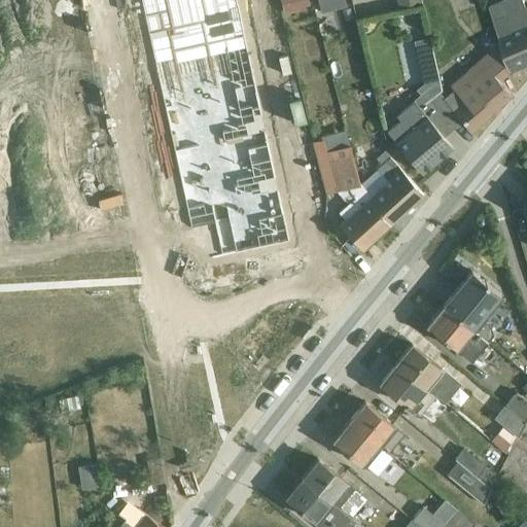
[(141,0),(159,79),(249,59),(236,0),(141,0)]
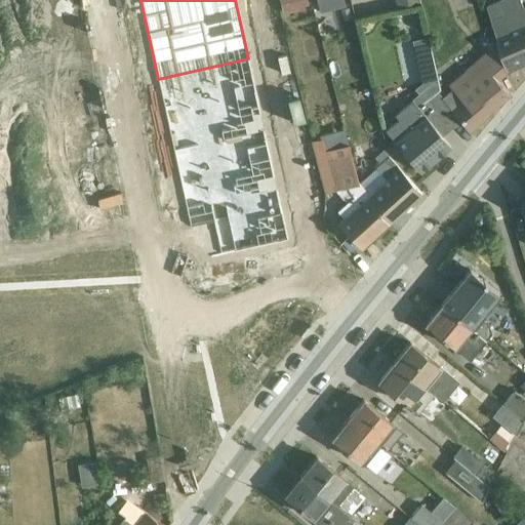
[(277,0),(280,11),(308,5),(306,0),(277,0)]
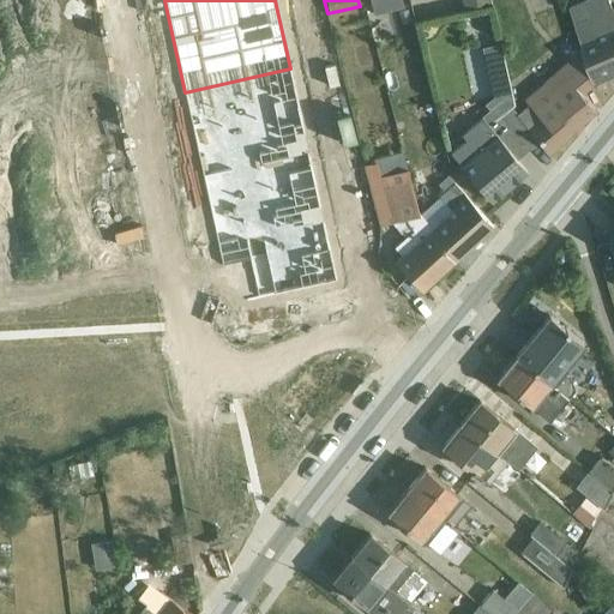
[(367,0),(369,12),(401,5),(398,0),(367,0)]
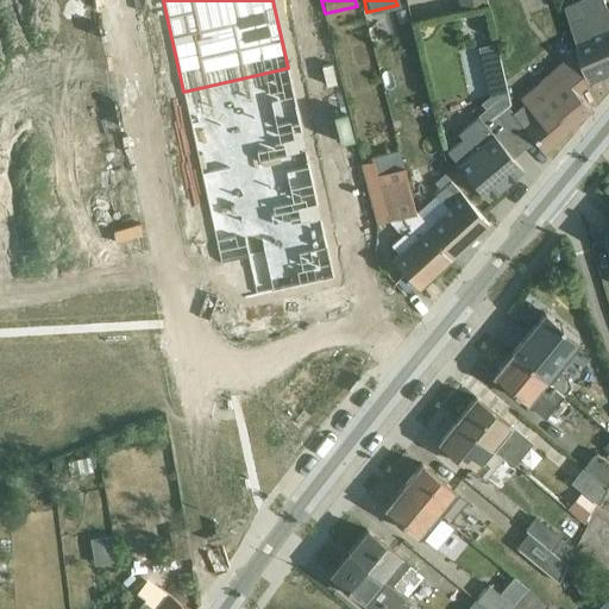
[(590,83),(608,75),(608,8),(608,10),(603,0),(581,0),(566,6),(578,49),(590,83)]
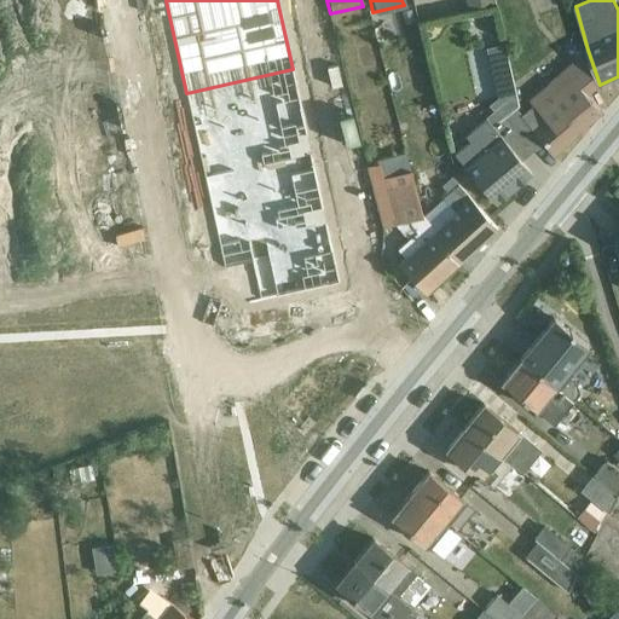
[(504,45),(486,50),(498,98),(490,105),(493,111),(512,96),(519,105),(504,45)]
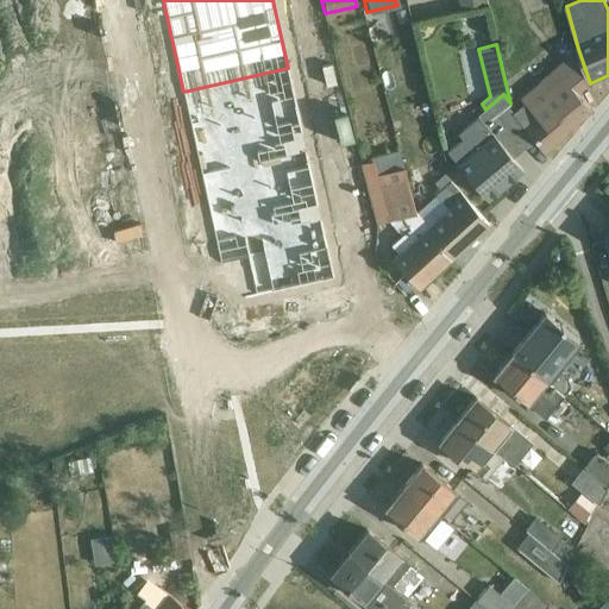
[(545,152),(594,111),(579,93),(590,83),(578,49),(520,99),(523,104),(513,113),(545,152)]
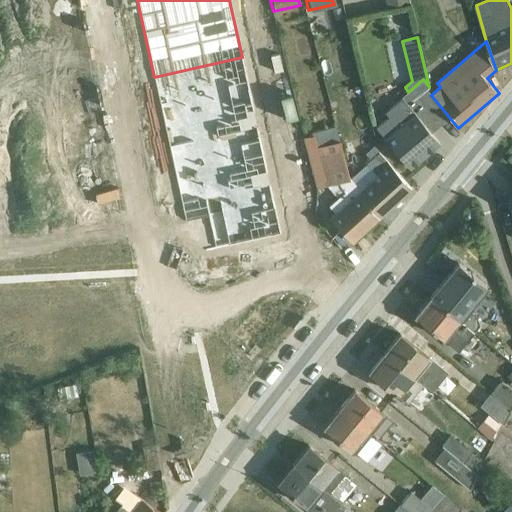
[(334,78),(350,73),(345,54),(329,59),(334,78)]
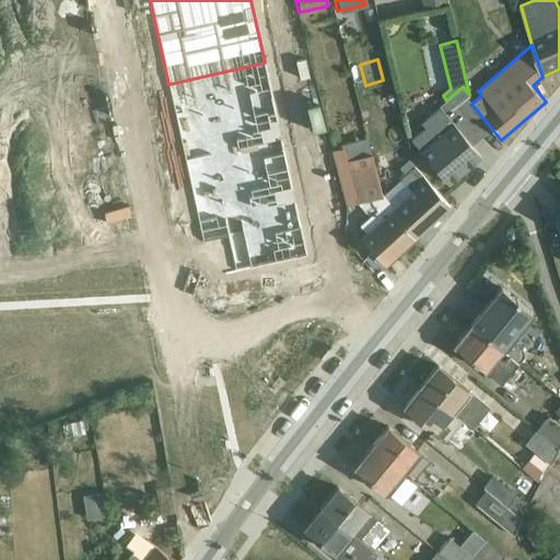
[(307,258),(265,62),(168,84),(202,244),(226,237),(234,272),(307,258)]
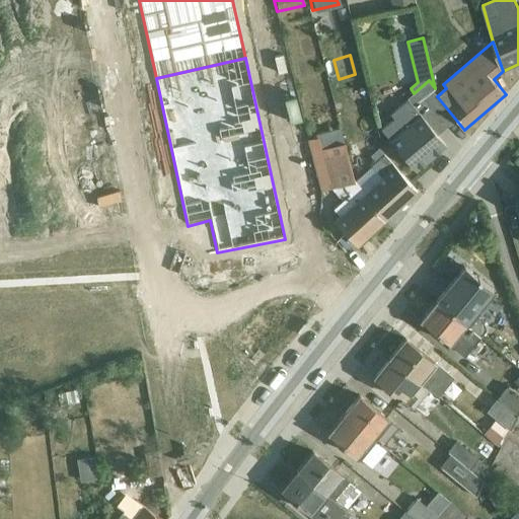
[(416,170),(446,145),(408,99),(390,114),(394,119),(381,130),(416,170)]
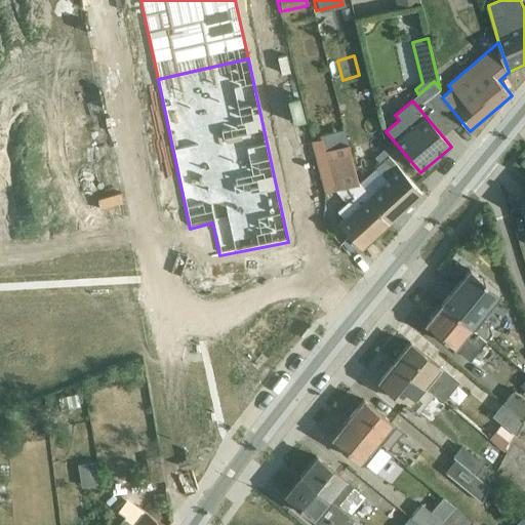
[(389,224),(359,184),(348,144),(315,153),(325,193),(335,191),(339,197),(346,204),(337,211),(344,217),(338,223),(361,248),(389,224)]
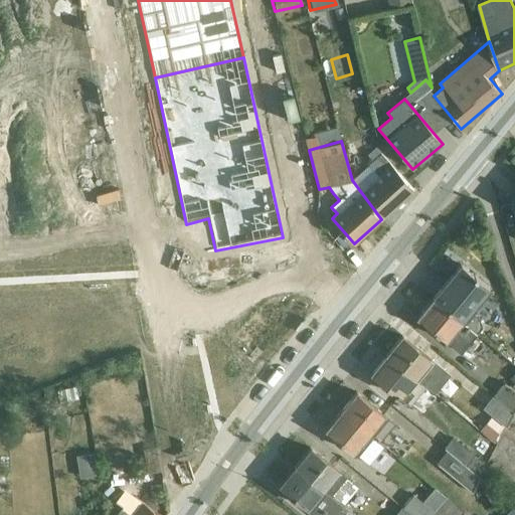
[(381,219),(413,189),(382,154),(352,180),(381,219)]
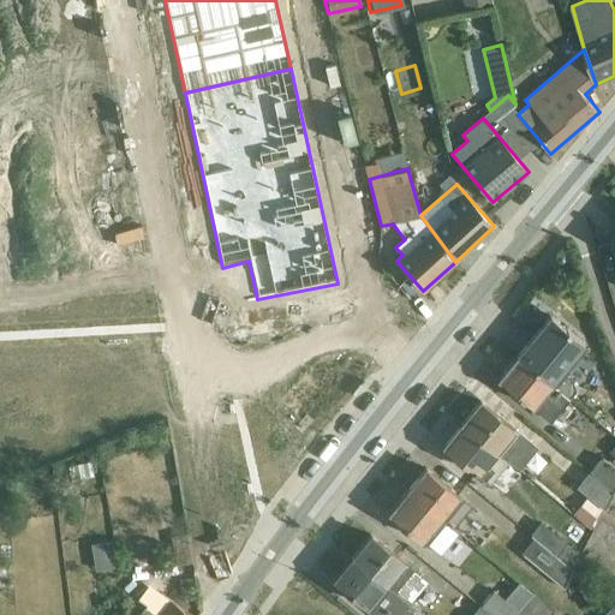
[(113,231),(118,252),(144,246),(139,225),(113,231)]
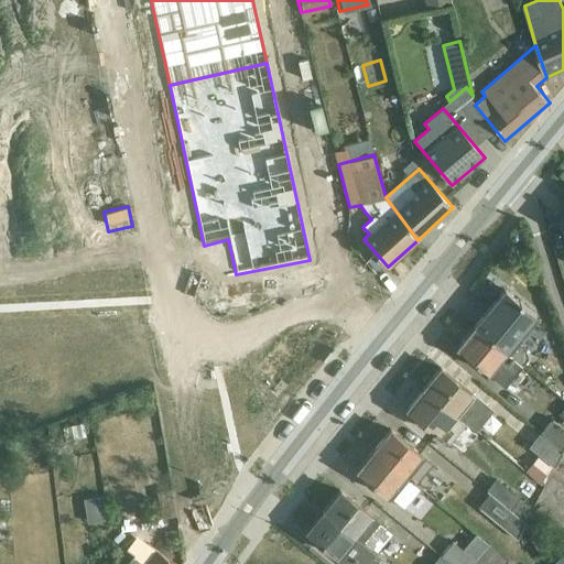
[(474,327),(522,366),(528,358),(520,335),(535,315),(505,290),(474,327)]
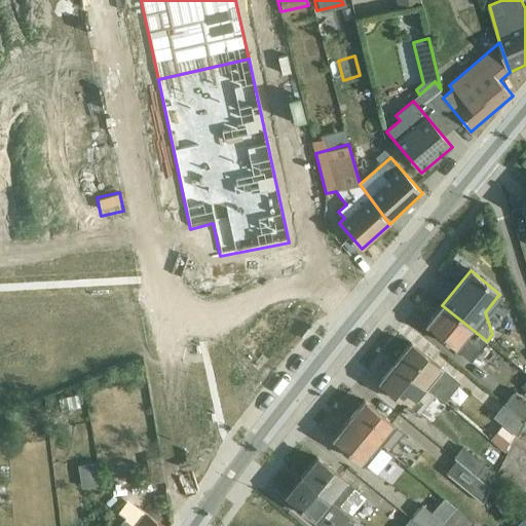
[(426,324),(472,361),(487,341),(442,305),(426,324)]
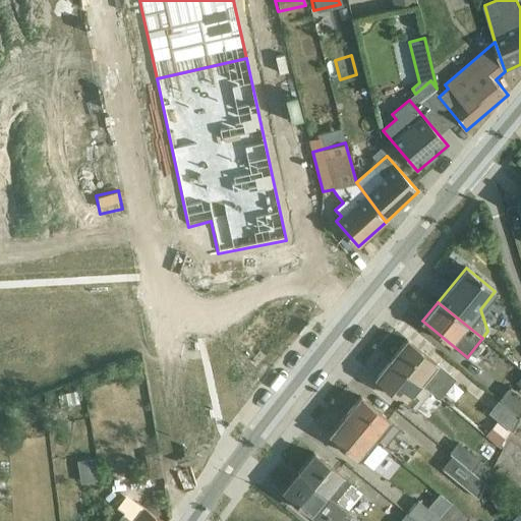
[(407,340),(392,359),(430,391),(440,398),(455,380),(407,340)]
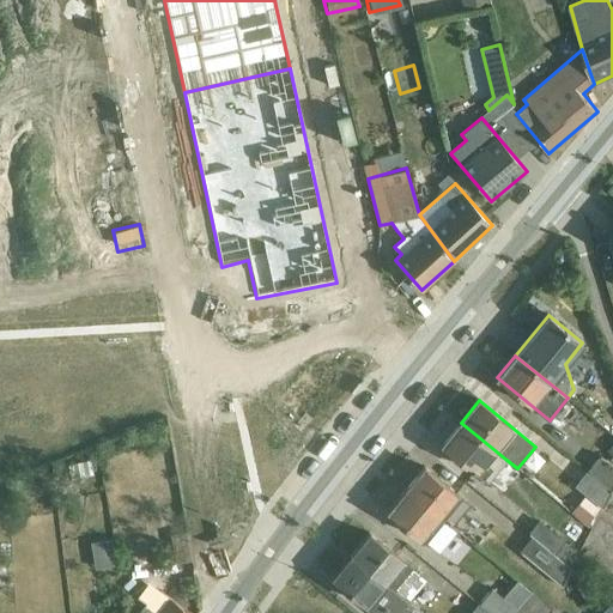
[(612,423),(612,424),(600,413),(594,419),(612,435),(612,423)]
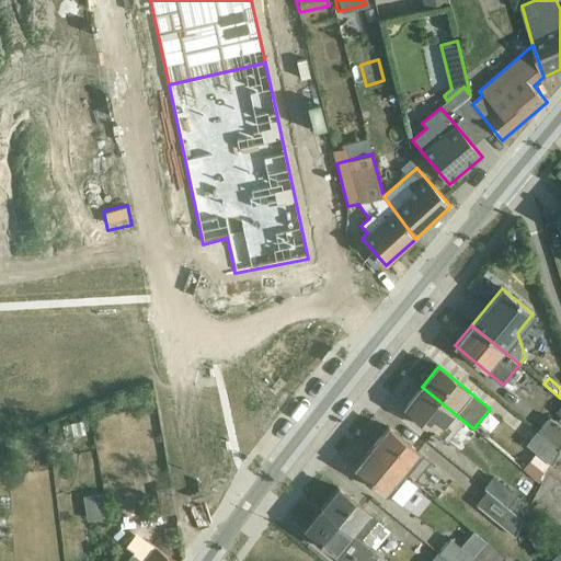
[(422,387),(405,407),(448,442),(464,421),(422,387)]
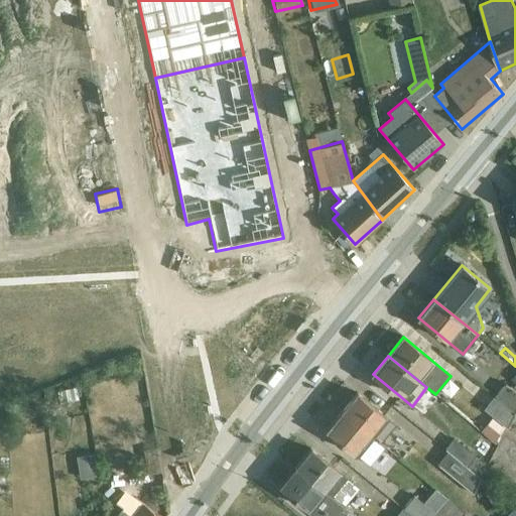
[(515,393),(504,384),(495,396),(515,412),(515,409),(515,393)]
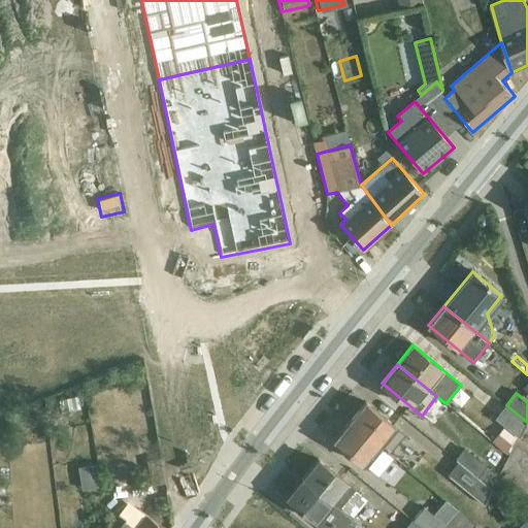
[(78,396),(59,400),(61,413),(80,408),(78,396)]
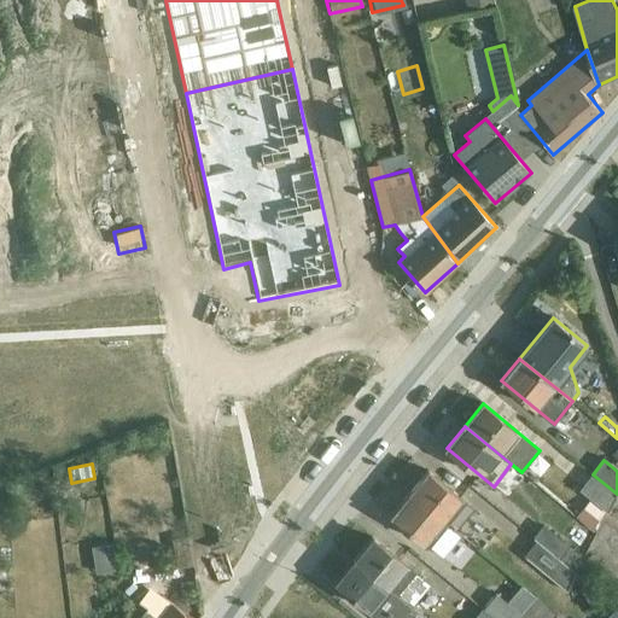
[(194,544),(227,538),(214,466),(181,472),(194,544)]
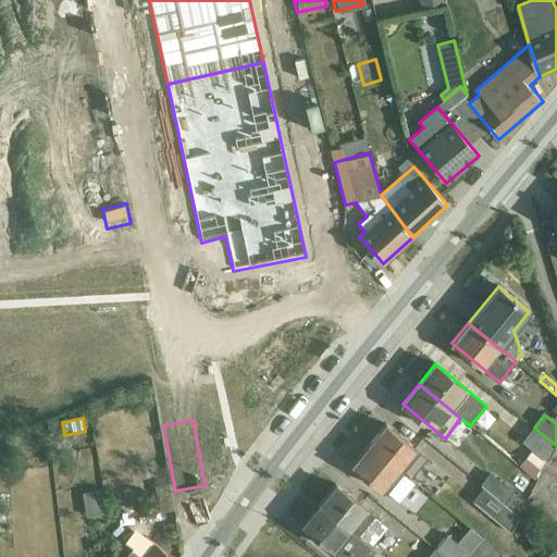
[(385,424),(369,445),(410,479),(428,459),(415,448),(385,424)]
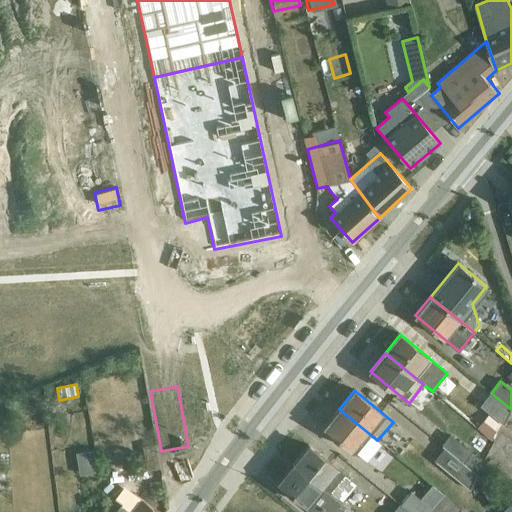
[(508,415),(511,409),(491,393),(480,405),(489,413),(502,423),(503,424),(508,415)]
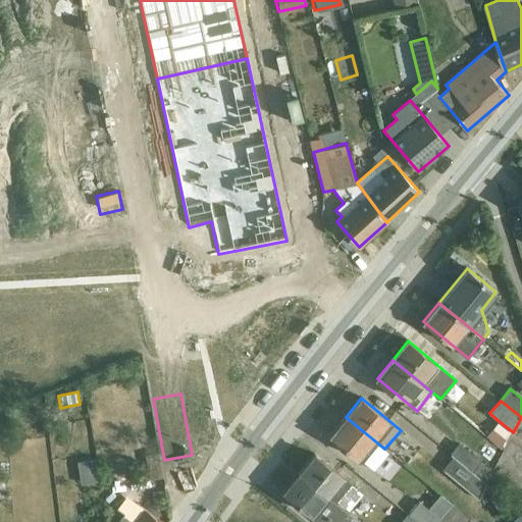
[(330,435),(374,471),(389,453),(384,449),(346,417),(330,435)]
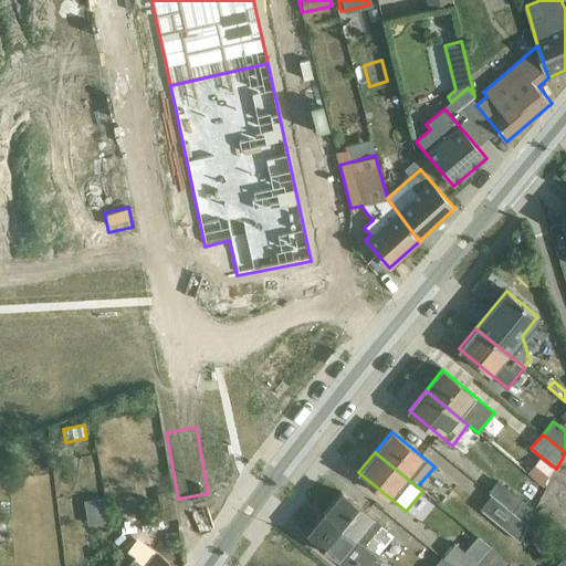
[(555,468),(541,457),(527,473),(542,484),(555,468)]
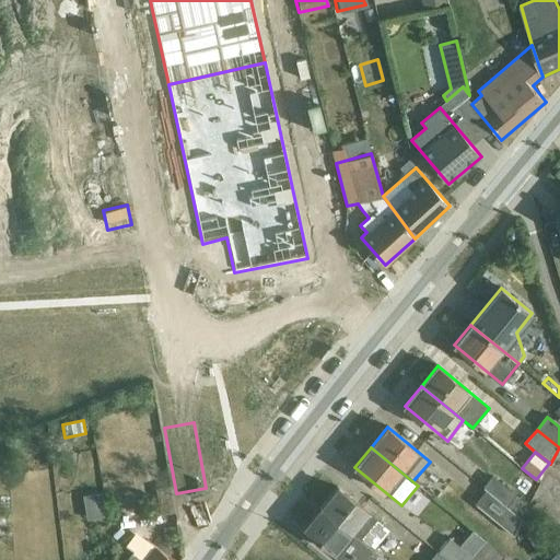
[(528,506),(491,475),(481,487),(486,489),(522,518),(528,506)]
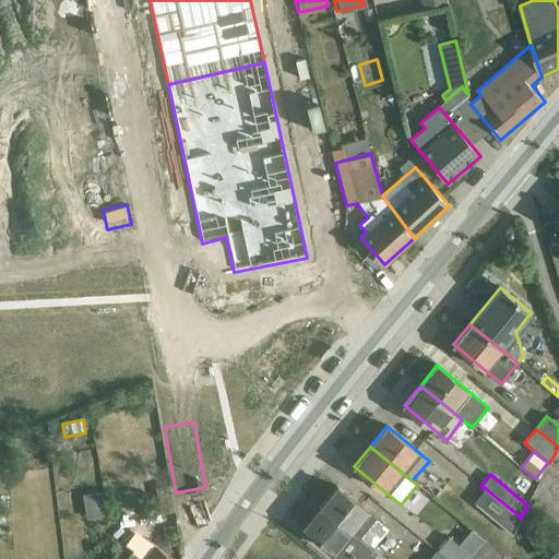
[(170,485),(156,488),(161,514),(175,512),(170,485)]
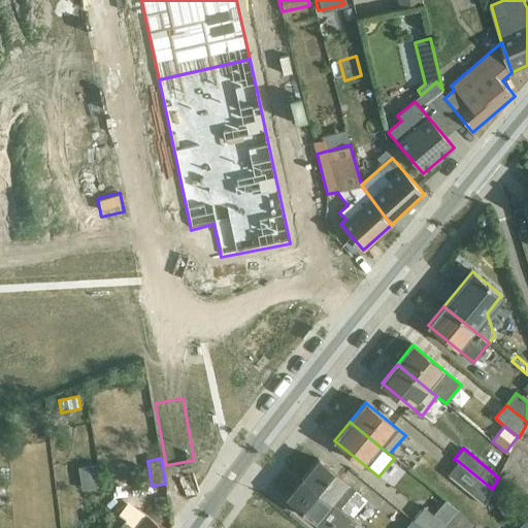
[(302,479),(352,519),(367,499),(318,459),(302,479)]
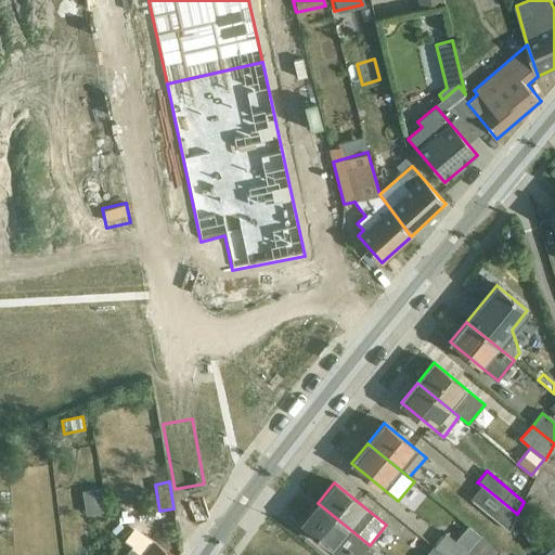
[(517,514),(481,485),(470,500),(508,530),(517,514)]
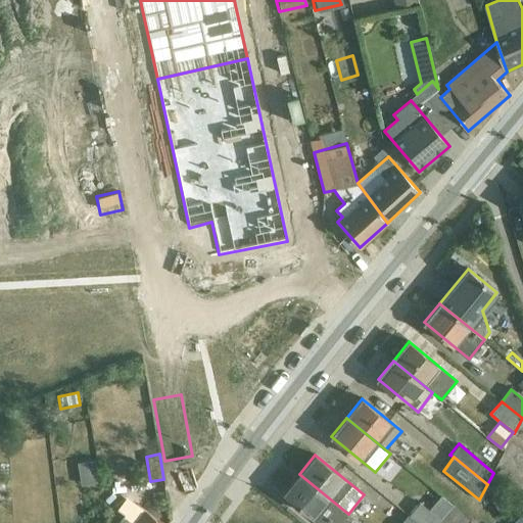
[(95,459),(78,462),(81,485),(99,482),(95,459)]
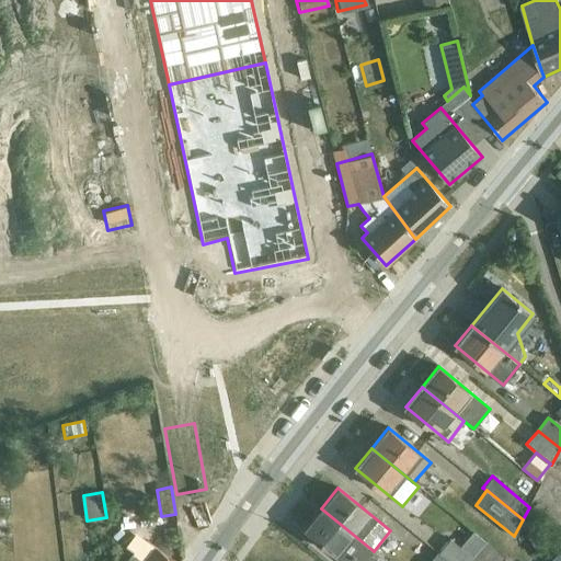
[(385,560),(374,551),(321,508),(306,528),(344,560),(385,560)]
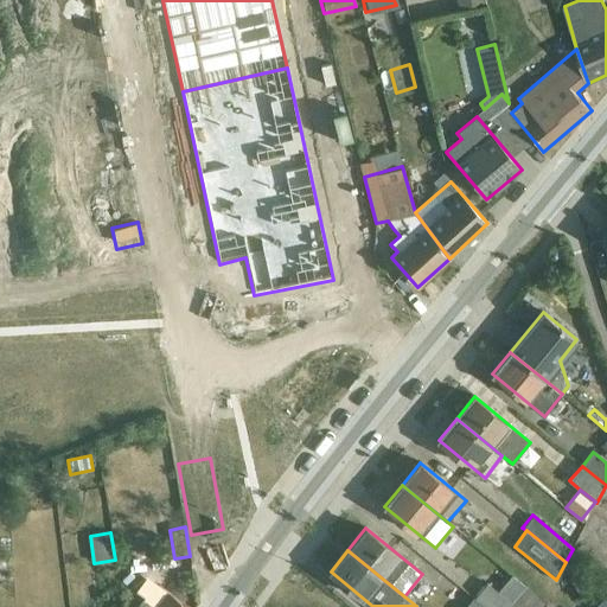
[(189,606),(147,576),(136,592),(144,598),(136,606),(189,606)]
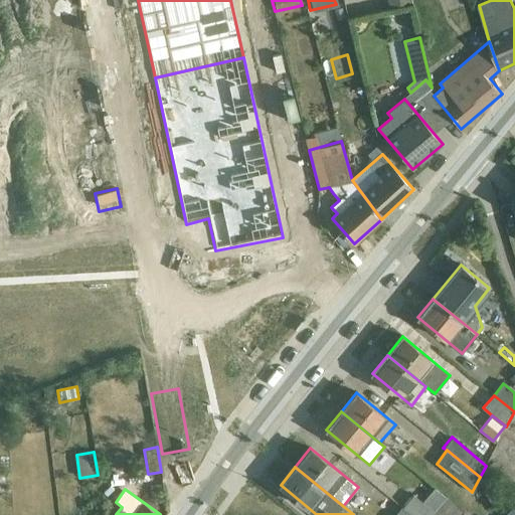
[(458,514),(462,510),(447,497),(434,512),(413,495),(402,508),(411,514),(458,514)]
